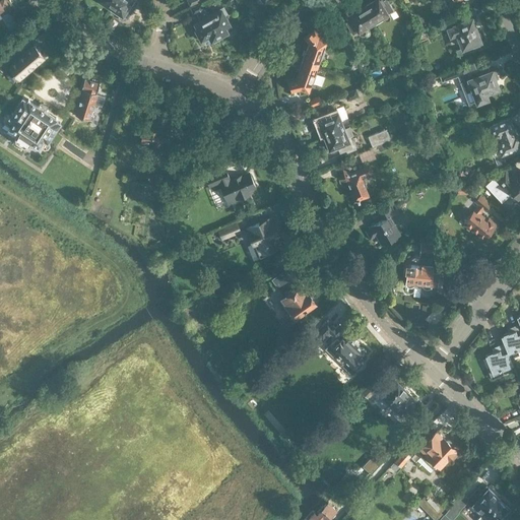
[(0,12),(8,8),(4,0),(1,0),(0,1),(0,12)]
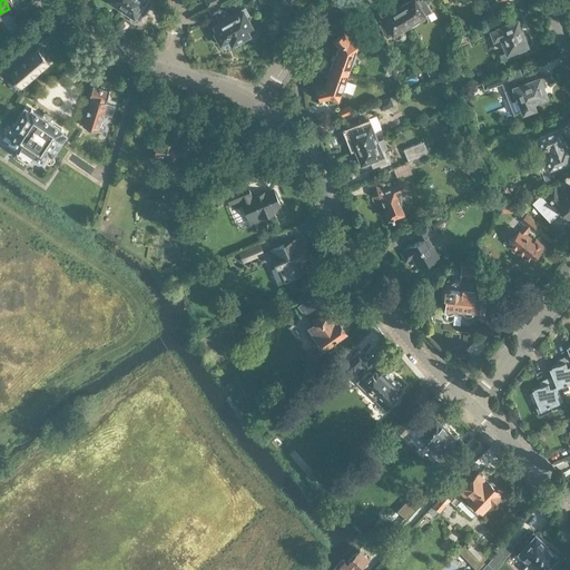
[(126,0),(121,8),(134,17),(135,16),(137,17),(137,18),(138,18),(139,18),(140,17),(141,17),(141,16),(143,16),(143,15),(143,13),(143,12),(141,12),(141,11),(140,10),(139,9),(144,0),(126,0)]
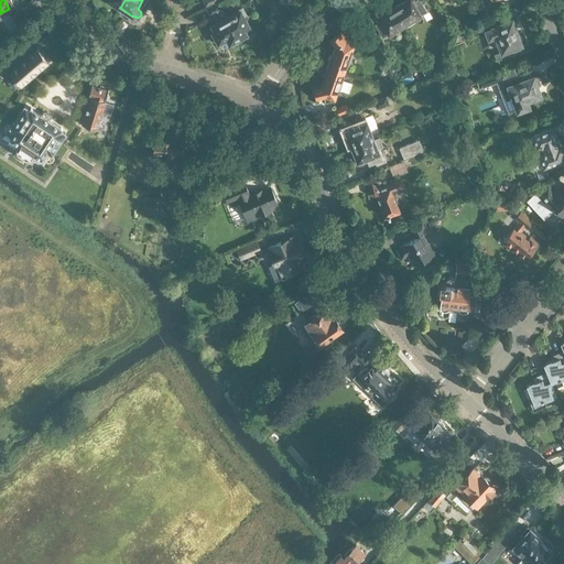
[(404,0),(393,7),(404,24),(413,19),(415,21),(416,22),(418,23),(419,23),(420,23),(421,23),(422,23),(422,22),(423,22),(423,21),(423,19),(423,18),(421,14),(426,11),(422,3),(425,1),(424,0),(404,0)]
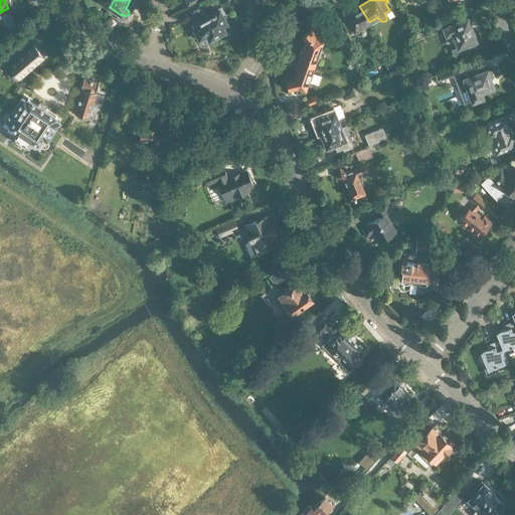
[(198,2),(189,5),(191,11),(194,11),(198,20),(193,23),(196,28),(193,29),(199,39),(206,34),(209,39),(217,35),(206,16),(198,2)]
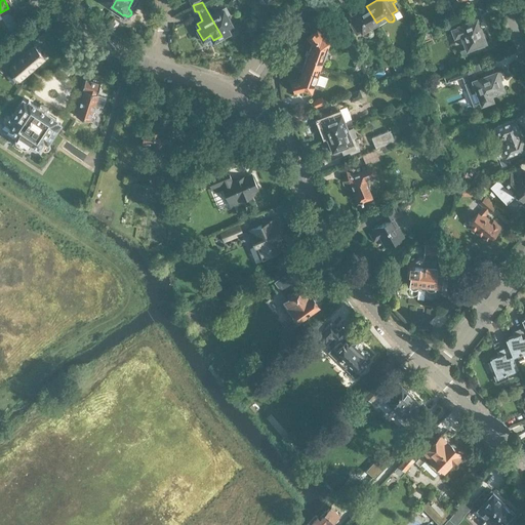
[(223,9),(210,16),(221,36),(236,28),(233,23),(231,24),(226,15),(229,13),(225,6),(223,8),(223,9)]
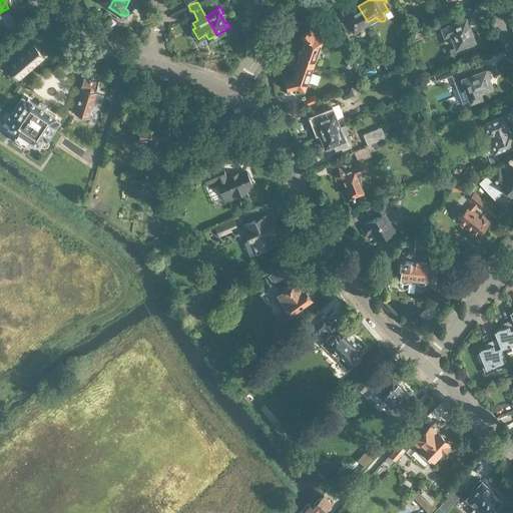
[(368,22),(358,6),(346,13),(344,9),(338,12),(343,20),(341,22),(348,34),(353,31),(355,34),(356,35),(357,35),(358,35),(359,35),(360,35),(361,34),(362,33),(362,32),(362,31),(362,30),(360,27),(368,22)]
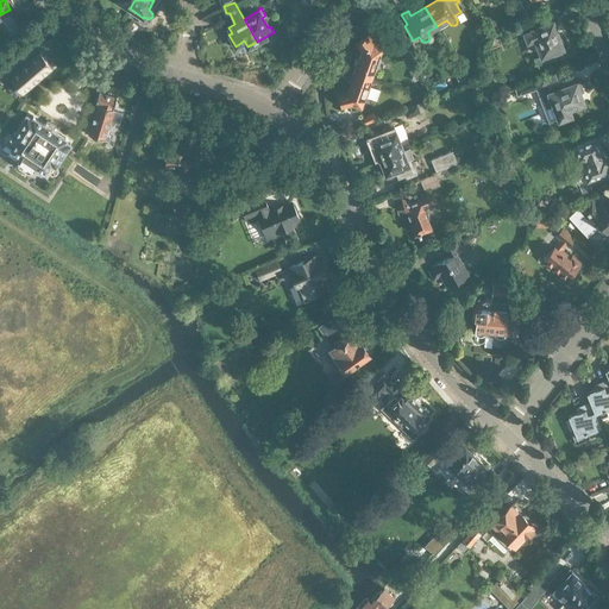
[(532,20),(519,26),(521,33),(526,31),(528,38),(534,36),(541,55),(534,58),(537,64),(553,57),(551,51),(563,48),(553,22),(535,27),(532,20)]
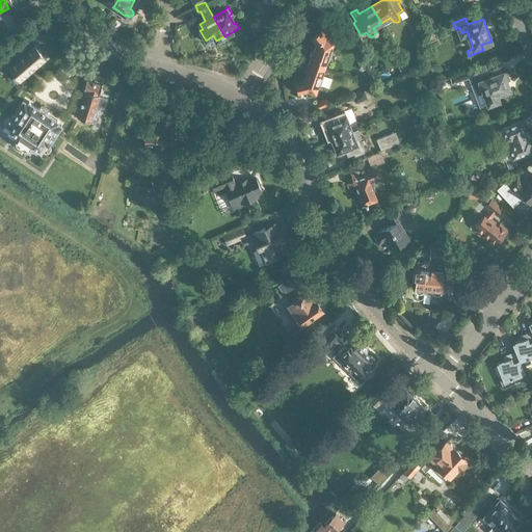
[(439,26),(429,30),(431,35),(441,32),(439,26)]
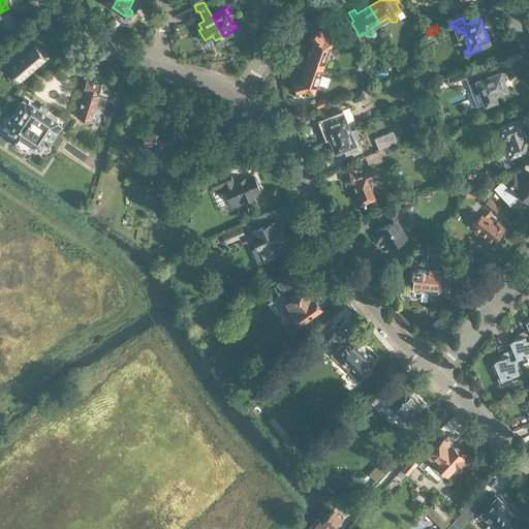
[(327,38),(323,37),(318,30),(309,36),(314,43),(311,52),(310,52),(306,61),(322,66),(332,39),(334,38),(333,35),(330,34),(328,35),(327,38)]
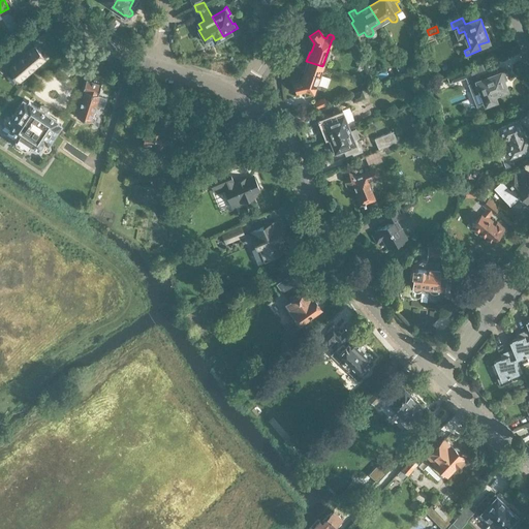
[(344,47),(350,43),(348,41),(344,32),(338,35),(343,44),(344,47)]
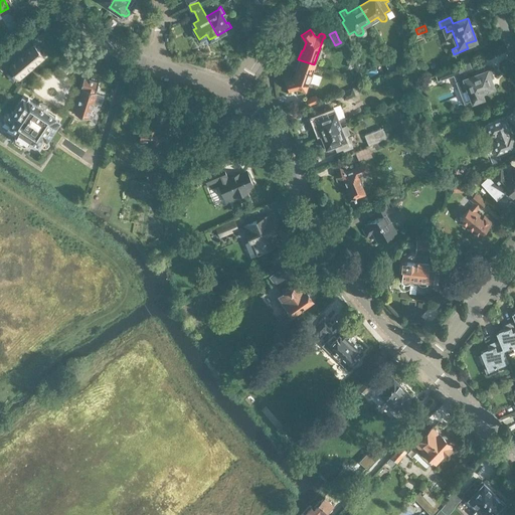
[(33,44),(7,66),(12,72),(8,75),(13,81),(17,78),(18,79),(44,57),(33,44)]
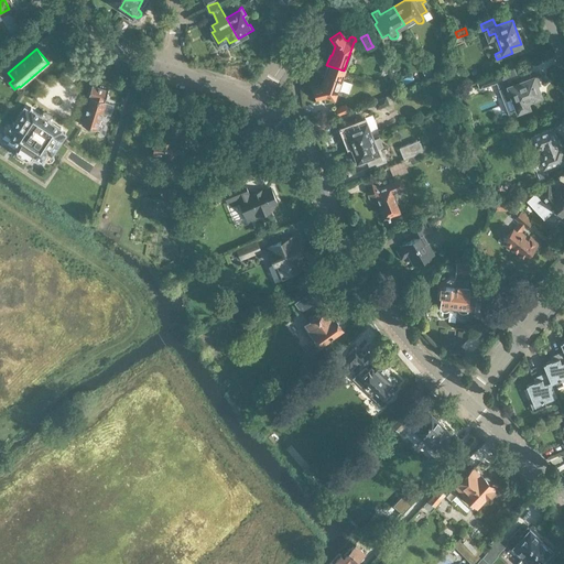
[(334,100),(344,71),(326,65),(323,75),(324,75),(321,85),(313,86),(315,98),(324,97),(334,100)]
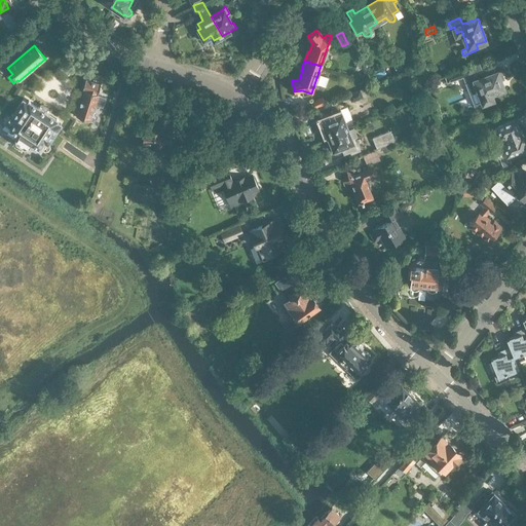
[(475,80),(473,73),(482,70),(480,63),(445,76),(447,81),(460,77),(463,76),(468,91),(472,91),(475,100),(473,101),(475,107),(493,100),(491,94),(503,89),(500,80),(503,79),(500,71),(475,80)]
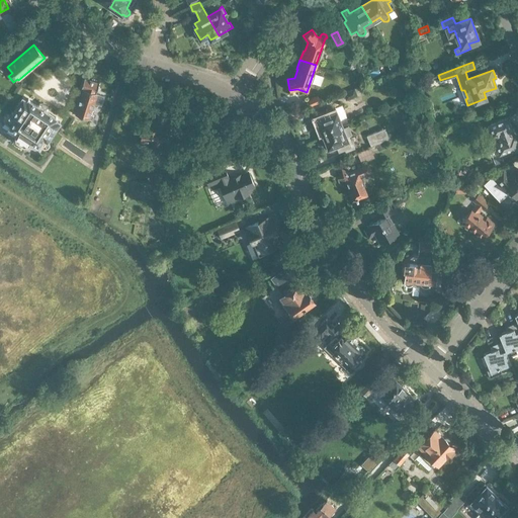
[(99,83),(84,78),(81,88),(83,89),(75,114),(80,115),(80,117),(84,118),(84,117),(90,118),(95,102),(98,103),(100,103),(102,101),(102,99),(102,97),(100,96),(97,95),(97,93),(96,92),(99,83)]
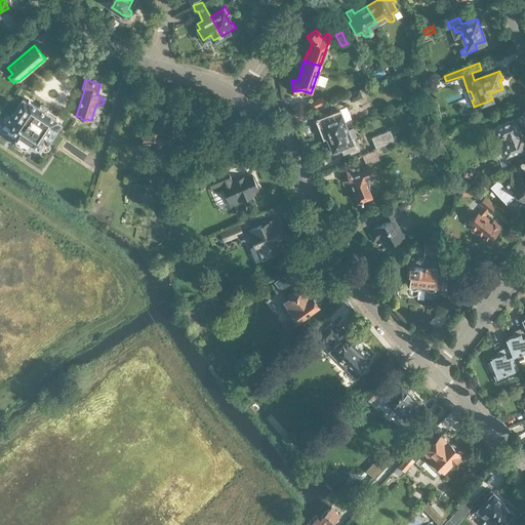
[(351,101),(367,94),(364,88),(349,94),(351,101)]
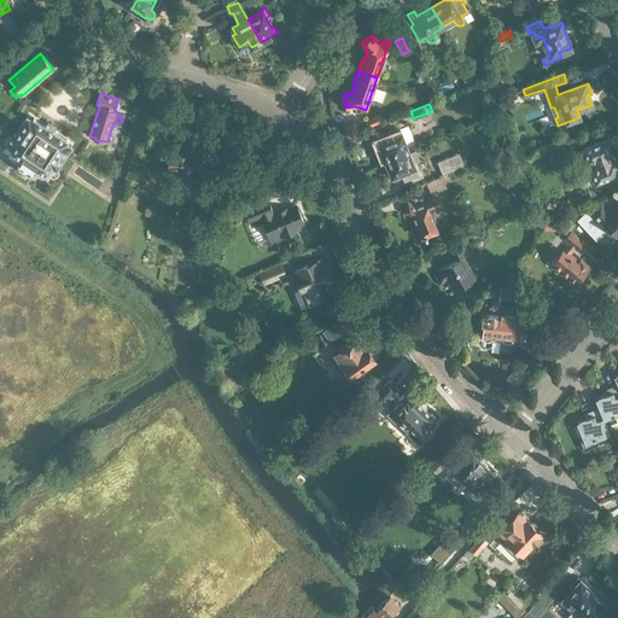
[(382,122),(379,114),(368,118),(371,126),(382,122)]
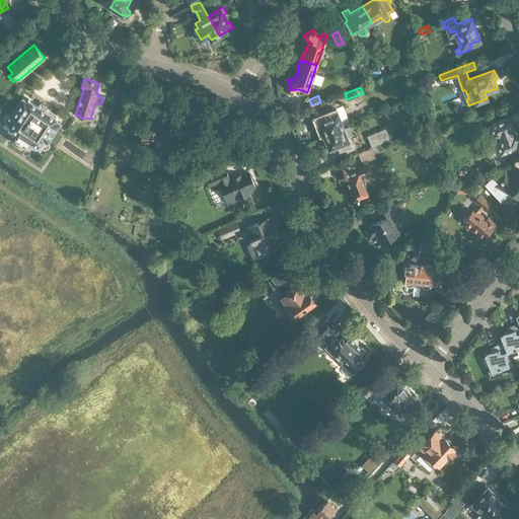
[(23,98),(22,97),(10,116),(9,116),(6,117),(4,119),(5,123),(10,126),(9,128),(16,132),(14,135),(16,140),(23,145),(29,144),(31,141),(45,148),(48,148),(50,145),(49,141),(48,141),(59,123),(60,124),(61,123),(60,122),(56,120),(56,119),(57,119),(57,118),(56,117),(56,118),(47,112),(48,109),(47,108),(46,108),(48,105),(43,102),(41,105),(41,104),(40,104),(39,105),(29,99),(28,98),(27,99),(27,100),(23,98)]
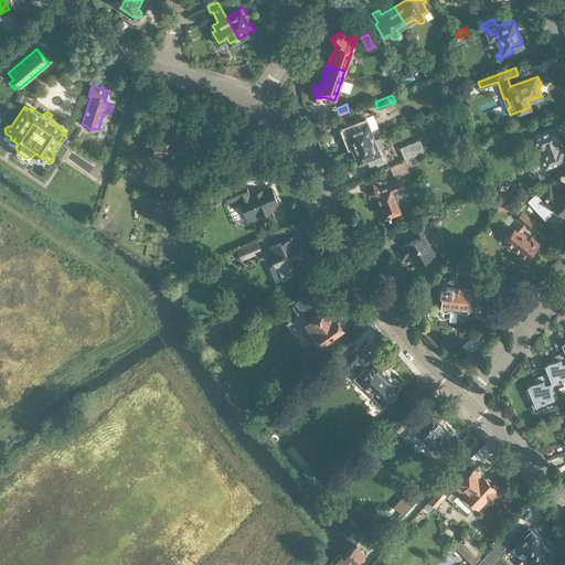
[(353,148),(373,139),(373,138),(380,135),(375,121),(368,125),(365,118),(344,127),(353,148)]
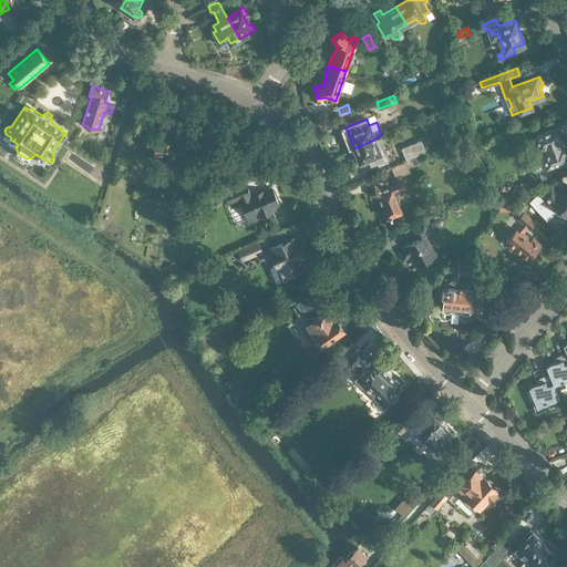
[(184,134),(186,121),(174,120),(172,133),(167,133),(166,140),(156,138),(154,154),(165,155),(165,158),(176,160),(176,156),(177,156),(176,162),(185,163),(187,151),(182,151),(183,141),(186,142),(187,135),(184,134)]
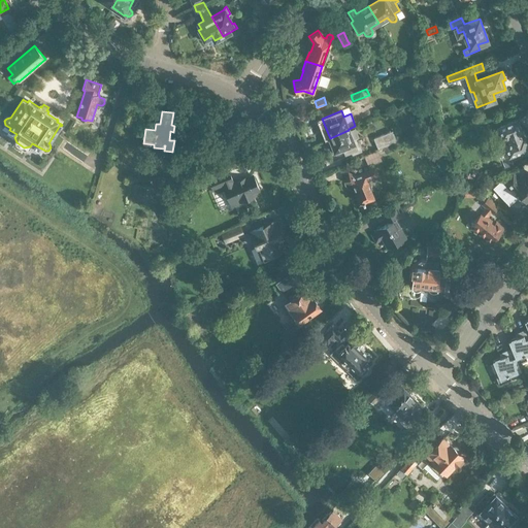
[(520,130),(517,120),(495,127),(502,146),(494,150),(497,159),(500,158),(505,171),(514,167),(508,155),(527,147),(524,138),(524,137),(521,129),(520,130)]
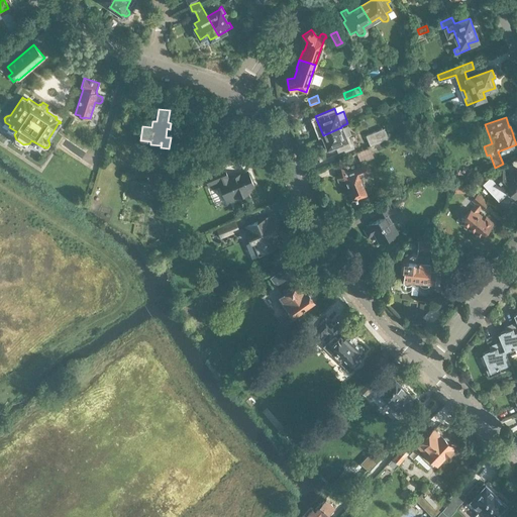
[(347,125),(323,135),(329,151),(343,146),(344,150),(352,147),(347,135),(350,133),(347,125)]
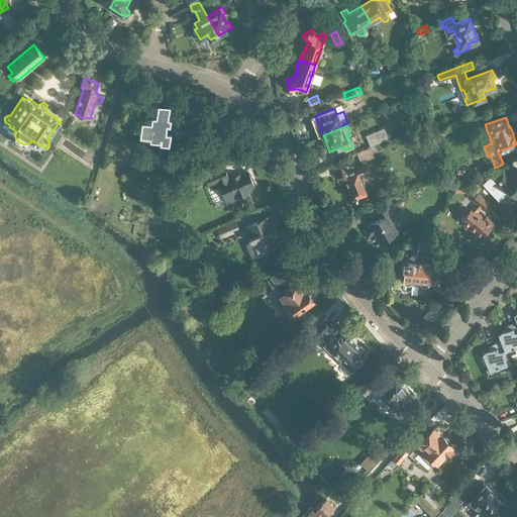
[(191,128),(183,127),(182,134),(190,135),(191,128)]
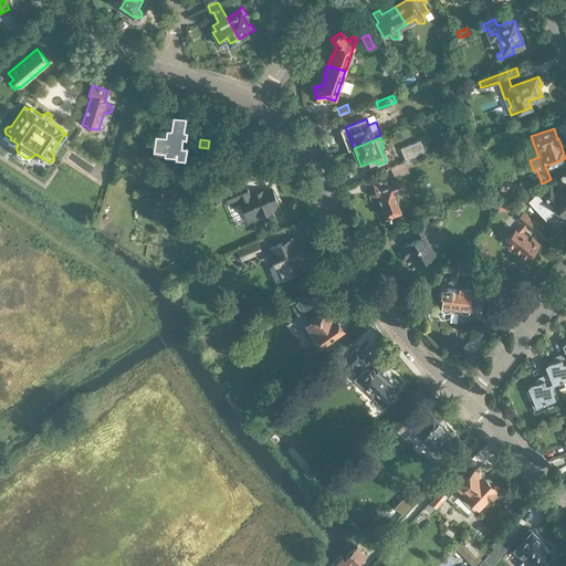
[(421,140),(400,148),(405,160),(426,152),(421,140)]
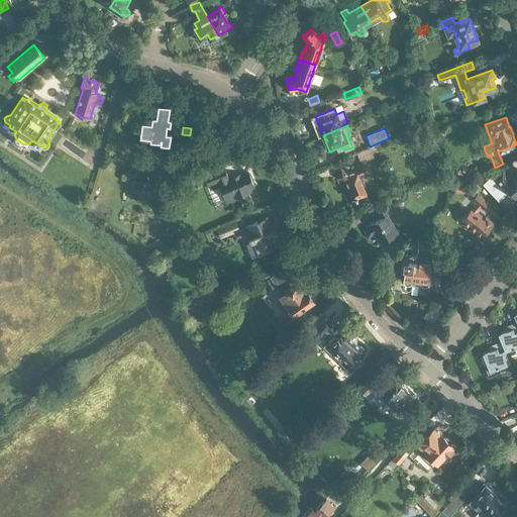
[(370,146),(356,152),(360,163),(374,157),(370,146)]
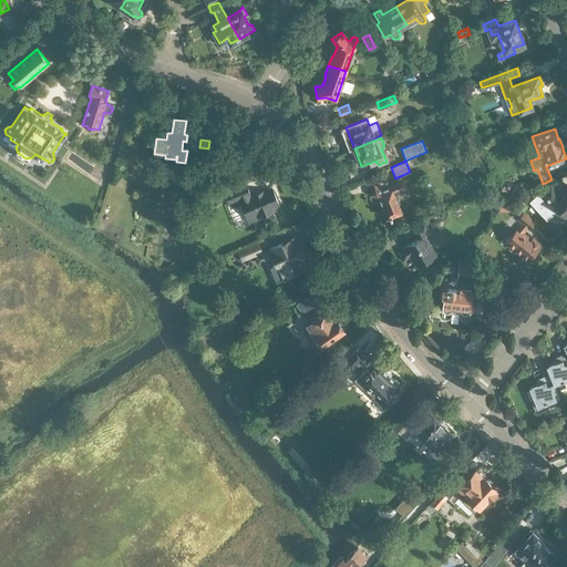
[(392,193),(405,187),(402,181),(381,189),(374,186),(370,195),(378,198),(387,220),(401,214),(392,193)]
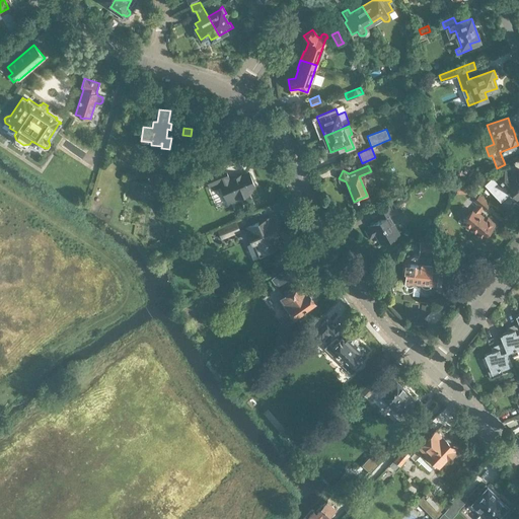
[(518,195),(518,168),(510,176),(504,170),(496,178),(495,176),(487,183),(503,202),(511,194),(508,191),(510,190),(516,197),(518,195)]
